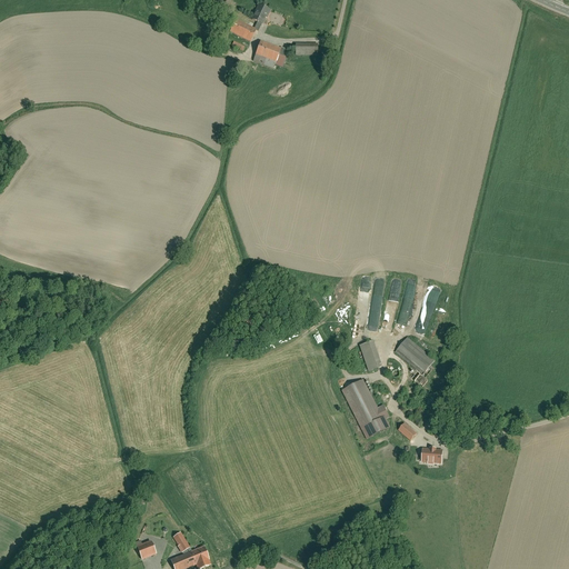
[(258,6),(250,21),(261,26),(269,10),(258,6)]
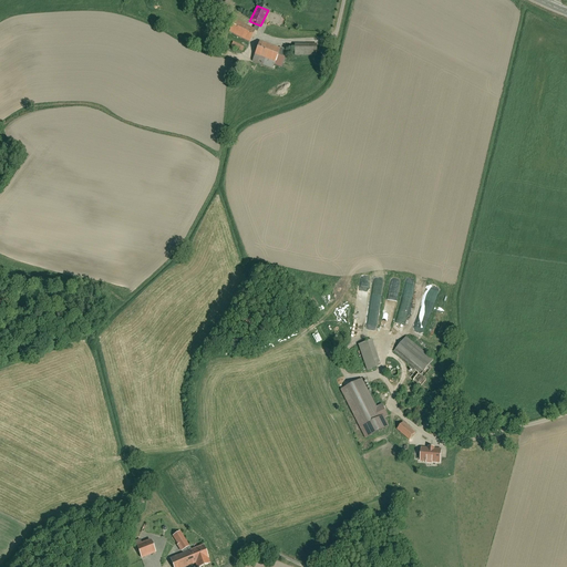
[(232,19),(225,31),(248,42),(255,30),(232,19)]
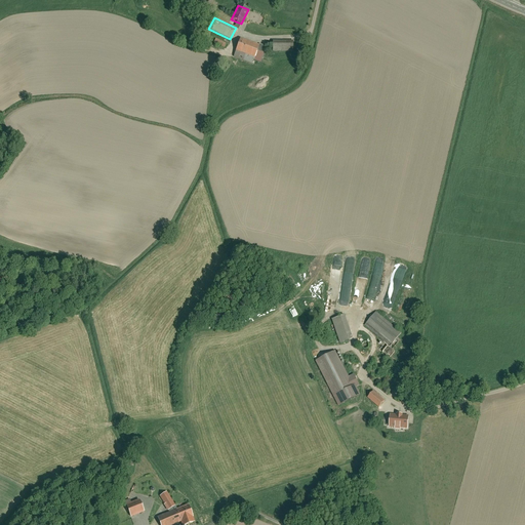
[(214,38),(212,42),(224,48),(226,43),(214,38)]
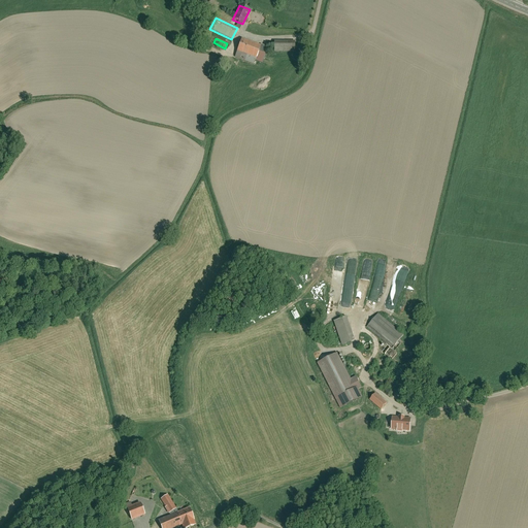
[(240,39),(234,58),(254,64),(260,45),(240,39)]
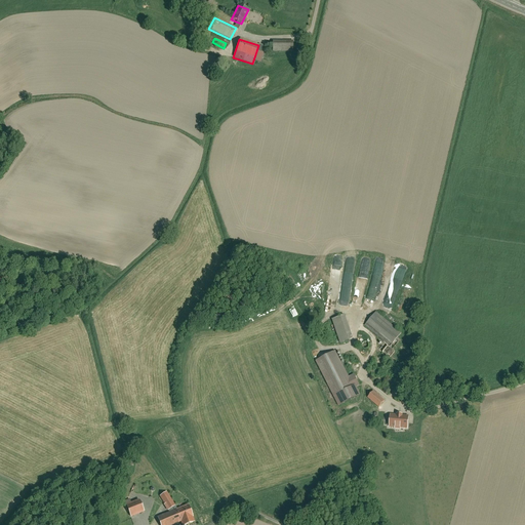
[(272,42),(271,52),(292,52),(292,42),(272,42)]
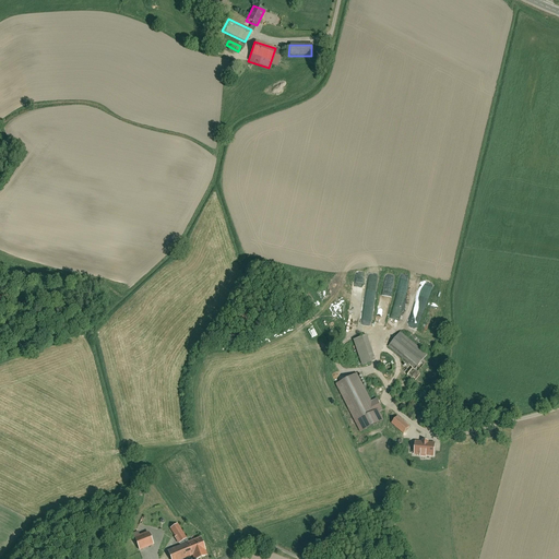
[(419,299),(417,302),(424,306),(433,286),(428,283),(420,300),(419,299)]
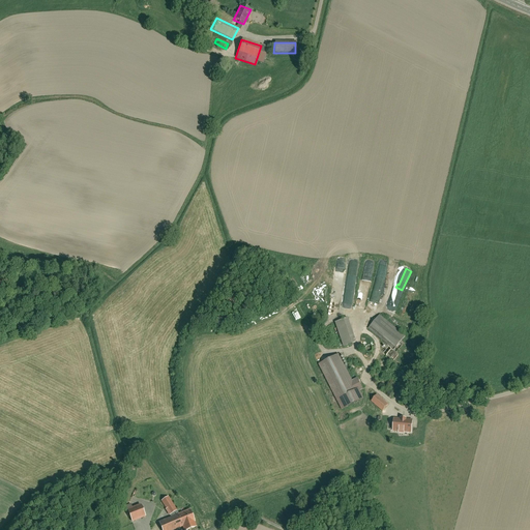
[(391,297),(393,289),(385,286),(382,295),(391,297)]
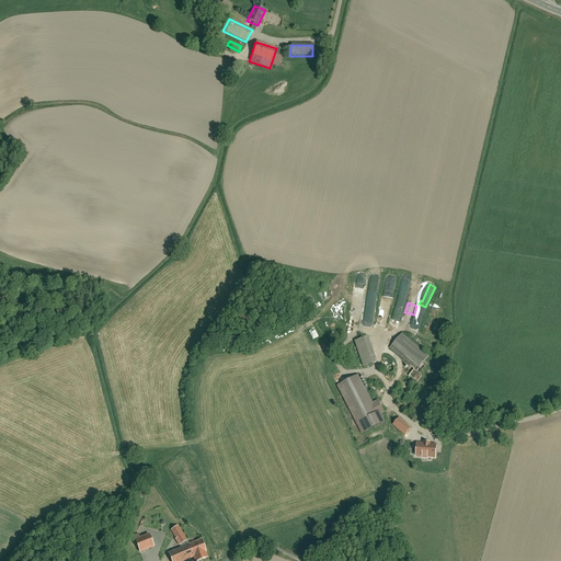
[(392,322),(398,323),(403,305),(400,305),(400,308),(397,307),(392,322)]
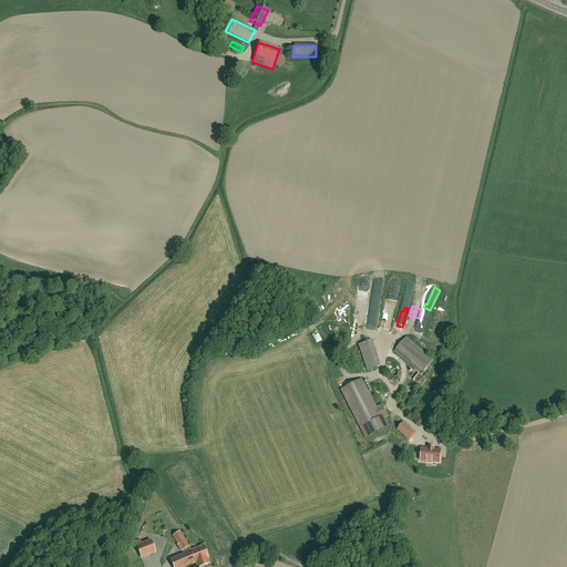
[(406,338),(394,352),(422,374),(434,360),(406,338)]
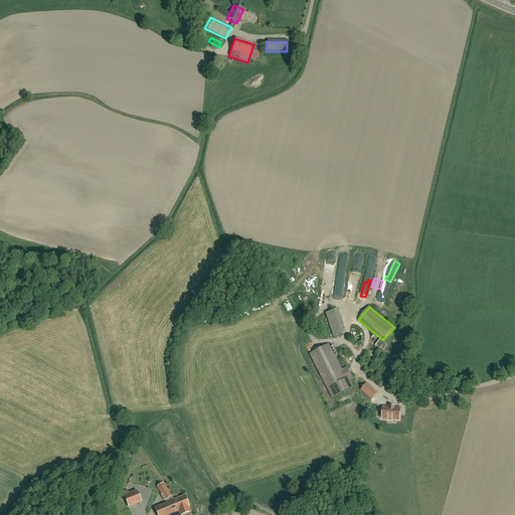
[(324,313),(332,337),(345,333),(337,309),(324,313)]
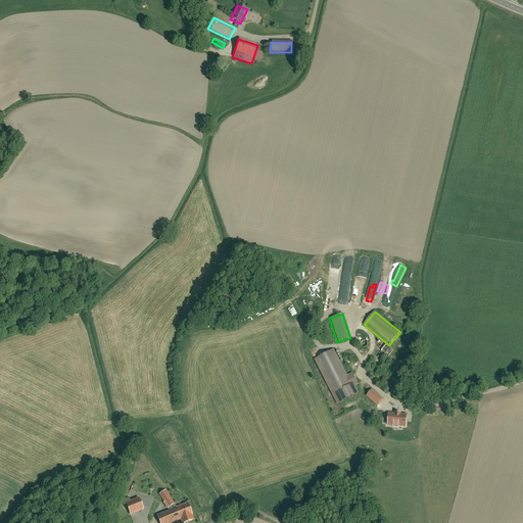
[(318,359),(340,403),(358,394),(353,386),(357,384),(351,373),(345,376),(333,351),(318,359)]
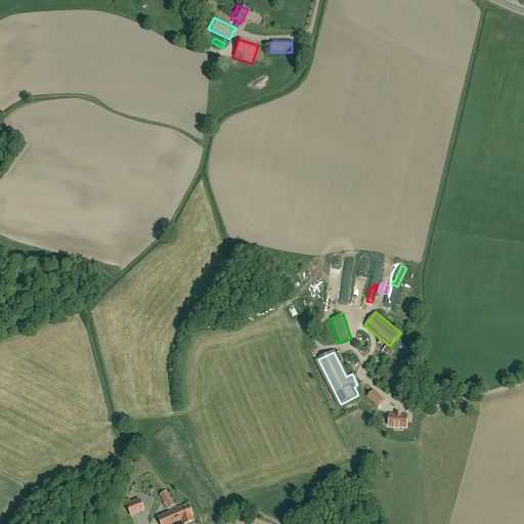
[(373,390),(365,397),(378,407),(385,400),(373,390)]
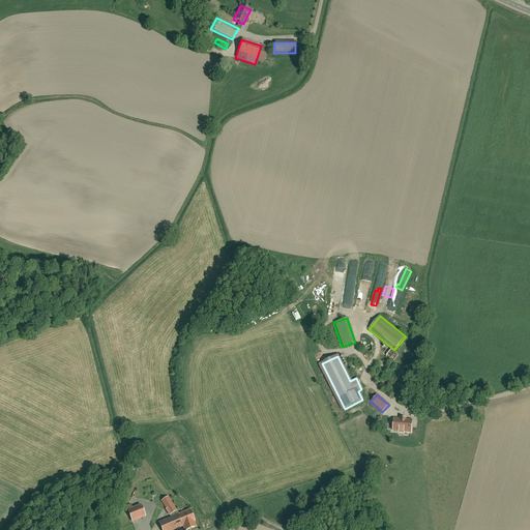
[(392,417),(391,432),(410,434),(411,419),(392,417)]
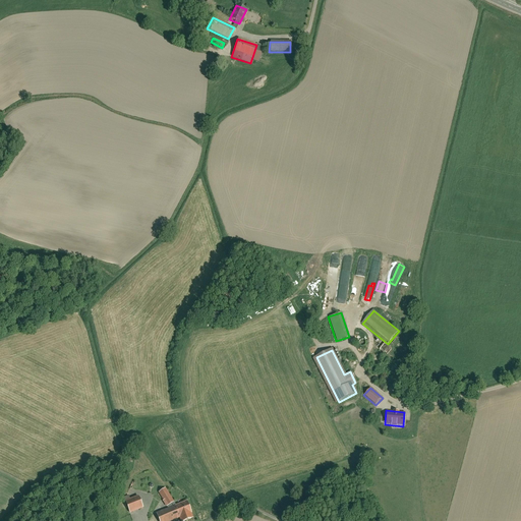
[(165,489),(158,494),(163,501),(162,502),(166,507),(173,503),(165,489)]
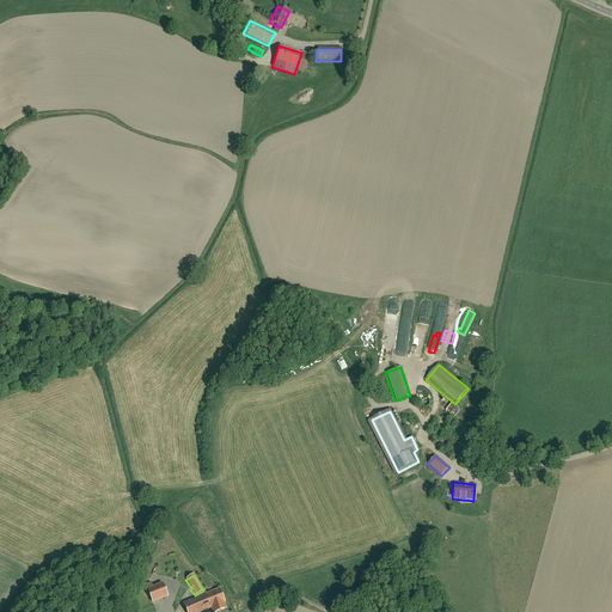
[(166,597),(161,585),(146,591),(152,603),(166,597)]
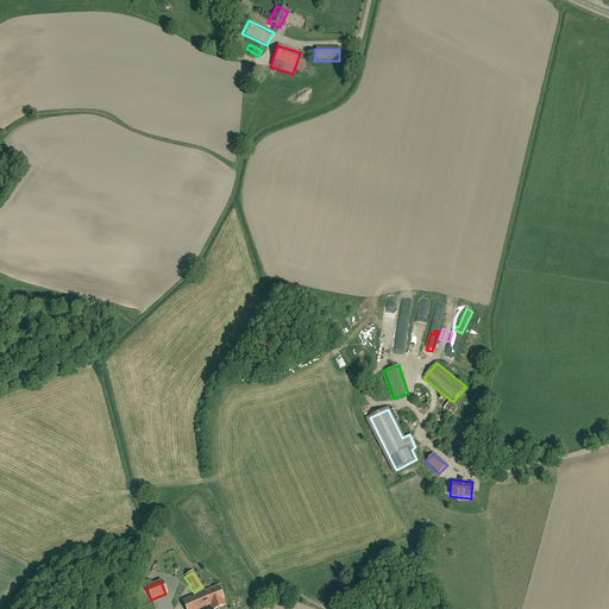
[(218,588),(182,601),(186,608),(199,608),(209,606),(209,608),(217,608),(225,607),(218,588)]
